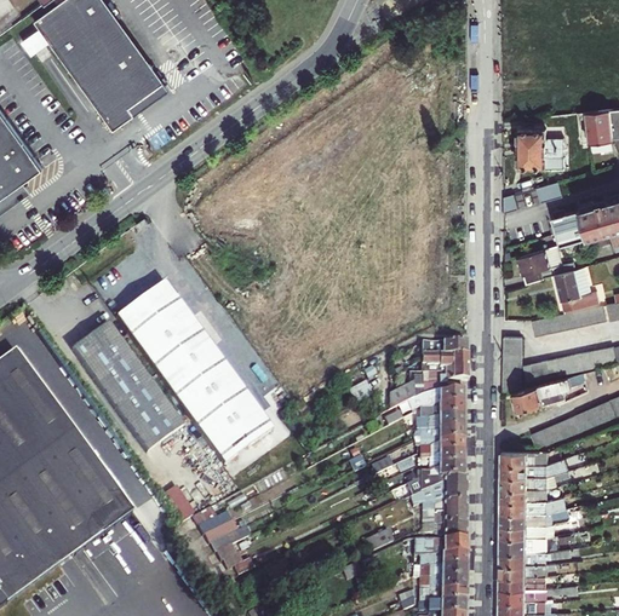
[(51,40),(107,116),(110,121),(115,127),(127,117),(136,113),(136,111),(131,105),(165,80),(166,80),(107,0),(62,0),(57,4),(35,18),(41,26),(47,33),(51,40)]
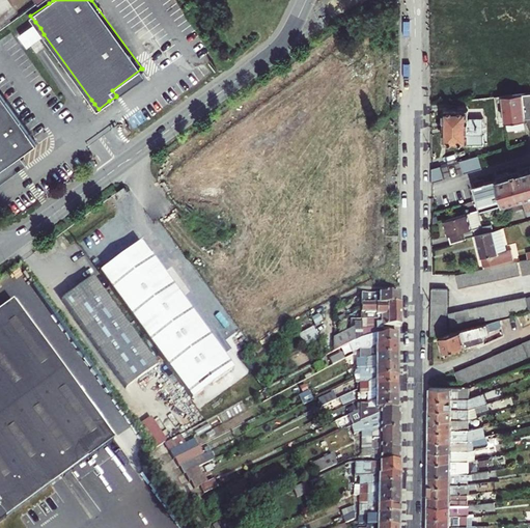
[(20,33),(25,39),(40,28),(35,22),(20,33)]
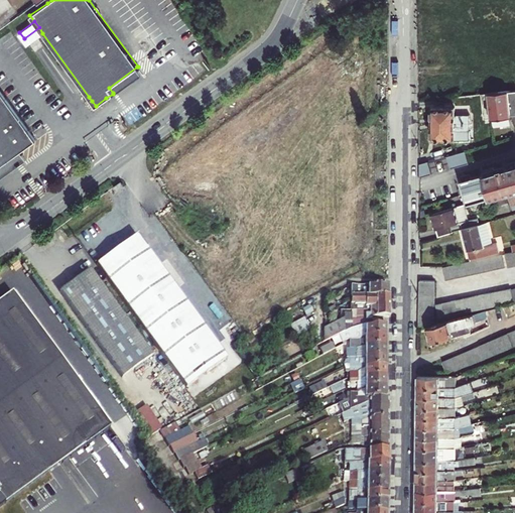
[(39,27),(24,38),(28,43),(42,33),(39,27)]
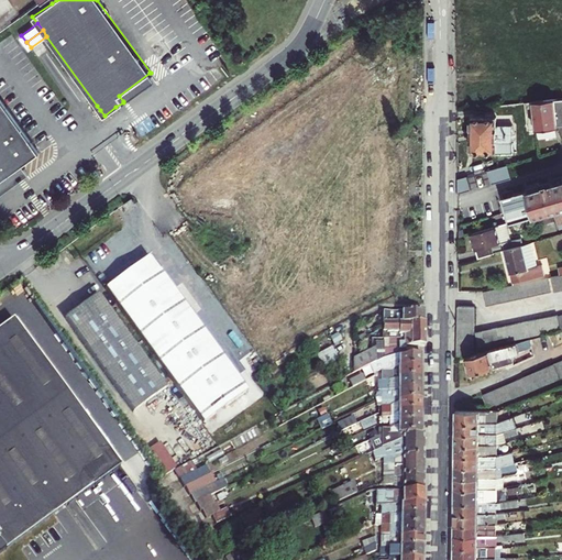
[(119,96),(123,101),(153,78),(150,73),(119,96)]
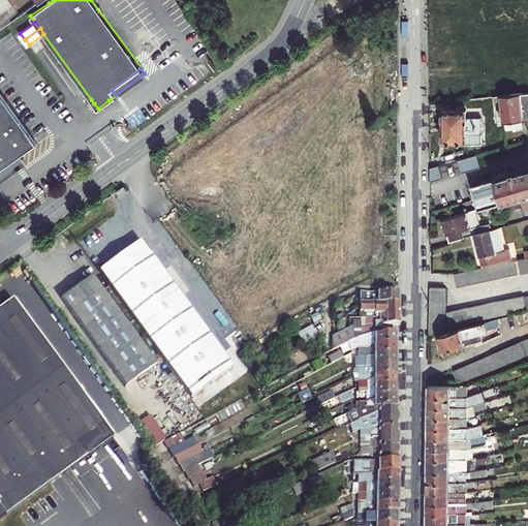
[(527,88),(525,89),(510,90),(495,92),(498,117),(503,116),(504,118),(525,115),(525,113),(527,112),(527,88)]
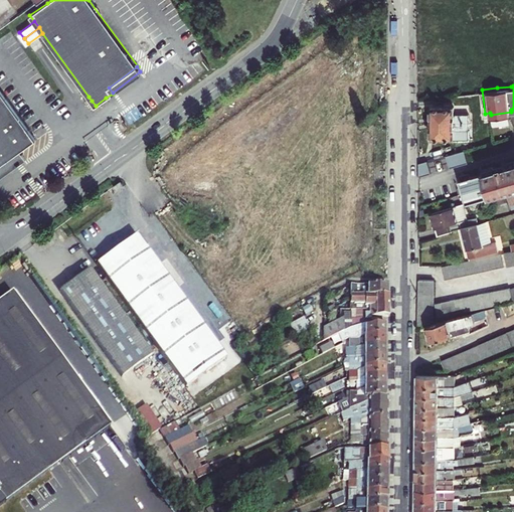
[(0,163),(20,149),(25,145),(35,138),(0,89),(0,163)]
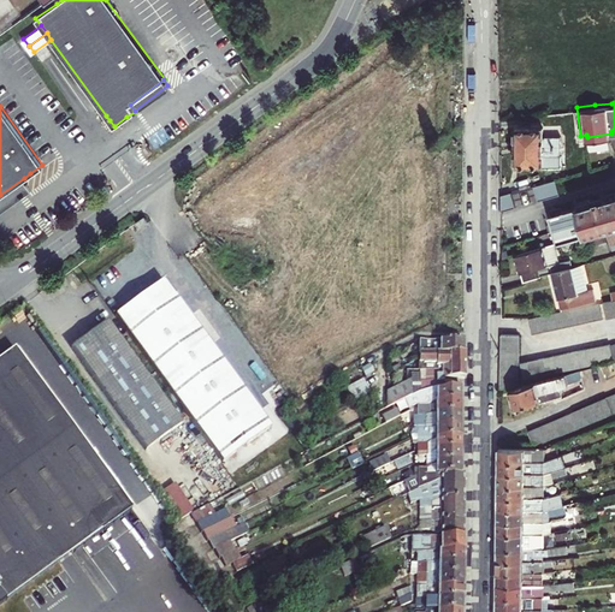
[(518,125),(518,142),(561,142),(561,132),(547,132),(544,135),(544,124),(542,124),(540,122),(532,122),(532,125),(518,125)]
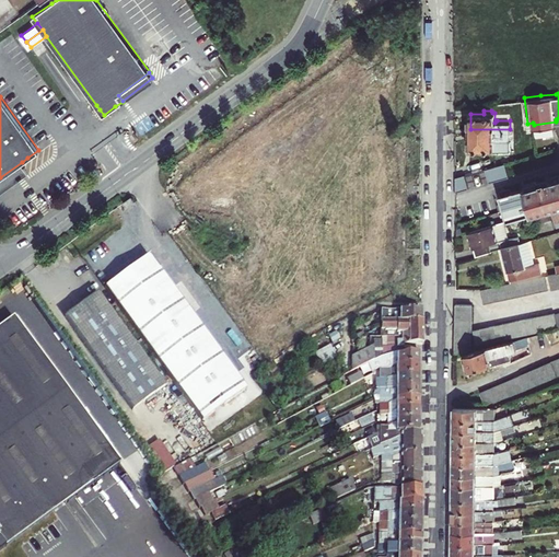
[(510,129),(470,129),(470,147),(484,147),(484,149),(492,149),(492,147),(495,146),(495,141),(510,141),(510,129)]
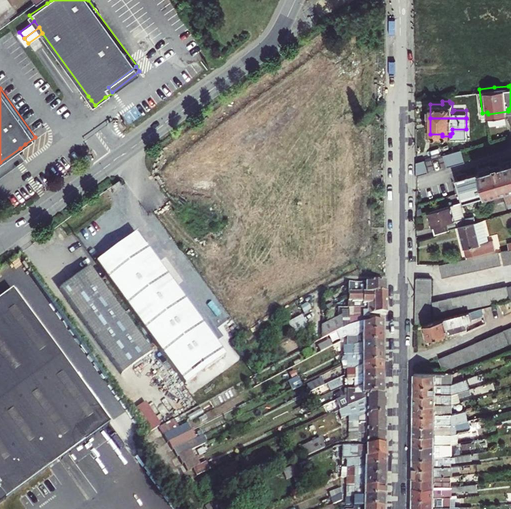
[(462,145),(444,151),(448,163),(466,158),(462,145)]
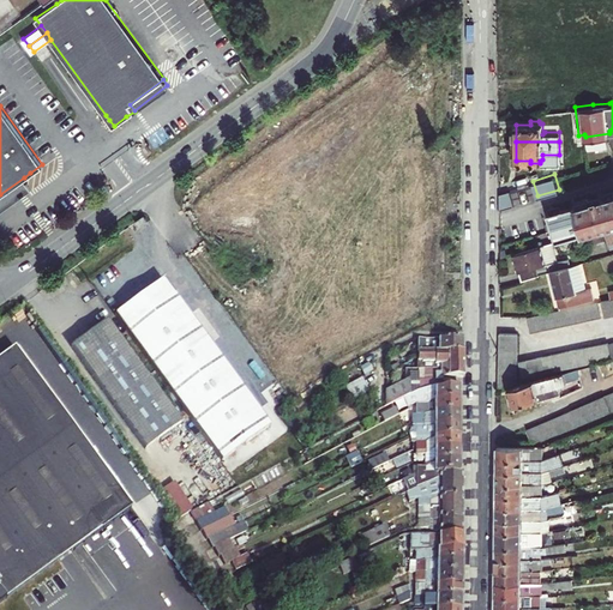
[(0,194),(0,210),(31,187),(24,177),(0,194)]
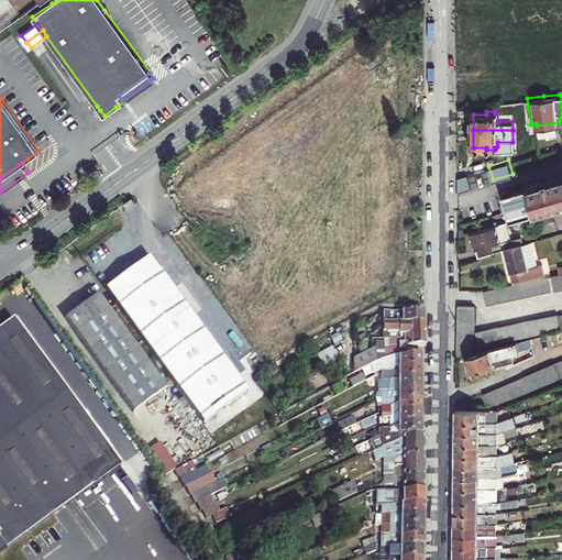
[(469,172),(458,175),(459,189),(472,186),(469,172)]
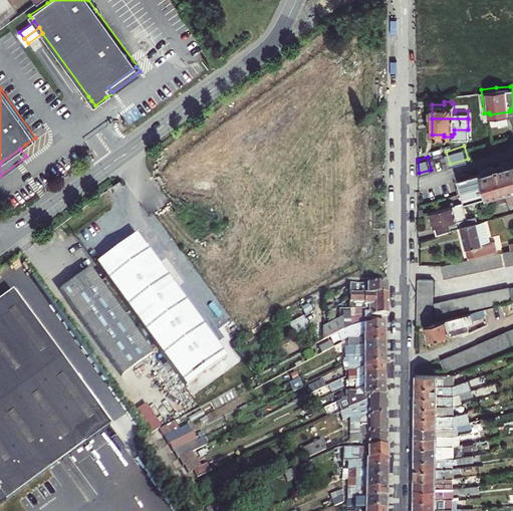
[(512,160),(460,176),(466,200),(512,186),(512,160)]
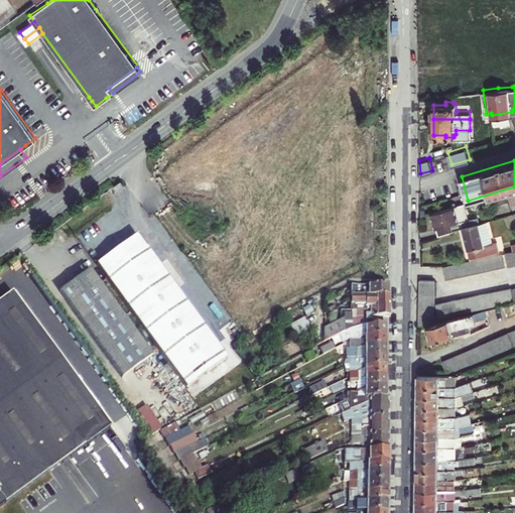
[(126,182),(124,179),(122,178),(121,178),(115,183),(119,187),(126,182)]
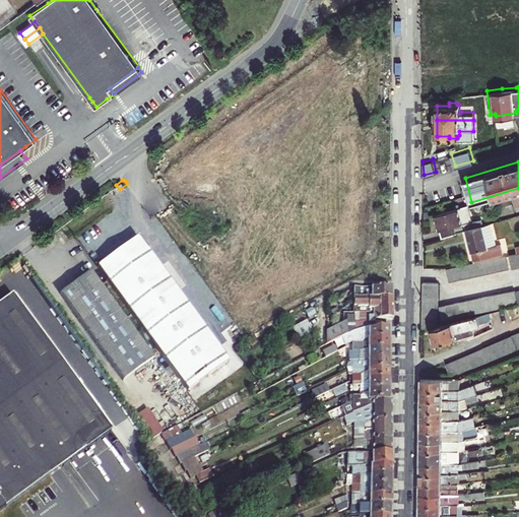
[(518,190),(497,197),(501,212),(518,206),(518,190)]
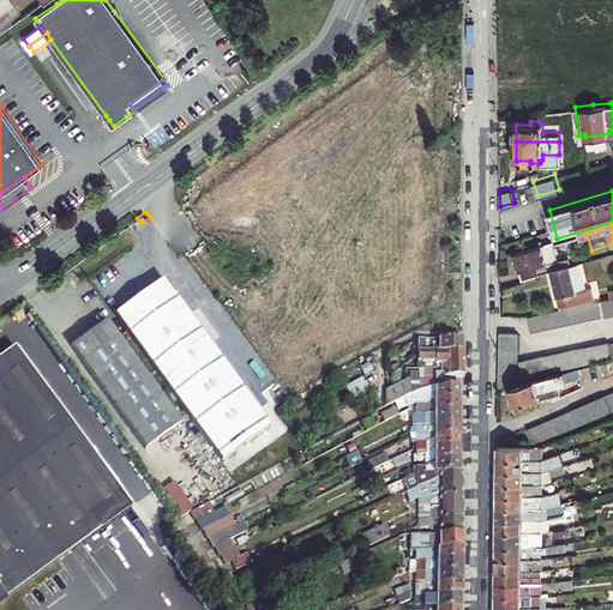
[(552,267),(572,261),(570,255),(547,261),(541,243),(516,251),(523,277),(540,272),(540,271),(552,267)]
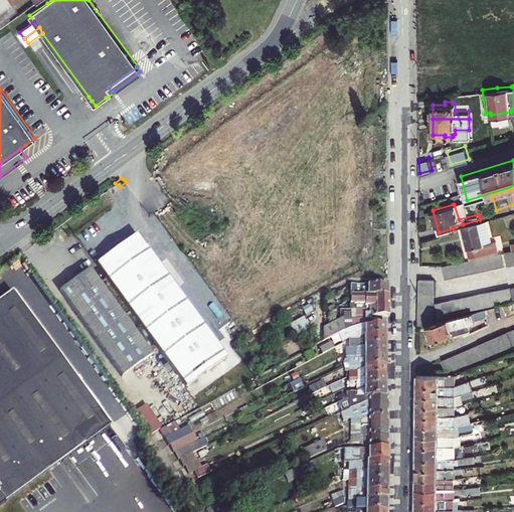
[(480,219),(463,224),(469,246),(472,254),(500,246),(498,237),(493,238),(487,217),(480,219)]
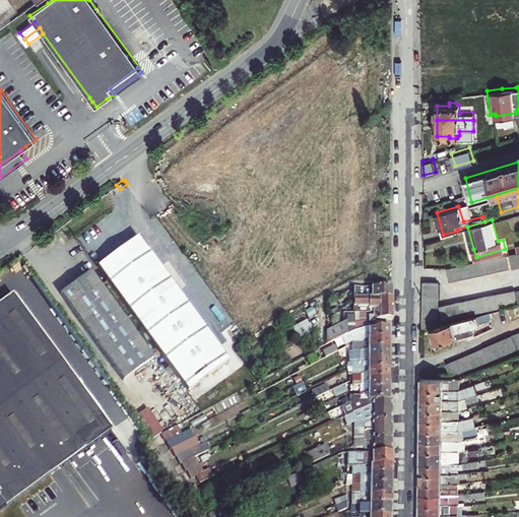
[(139,233),(98,264),(189,387),(231,357),(139,233)]
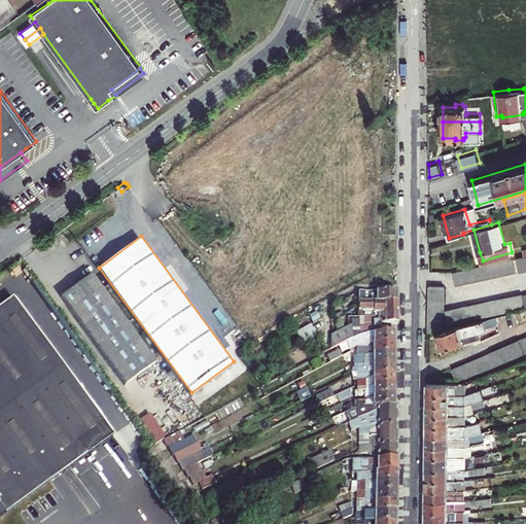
[(515,256),(454,270),(456,282),(517,269),(515,256)]
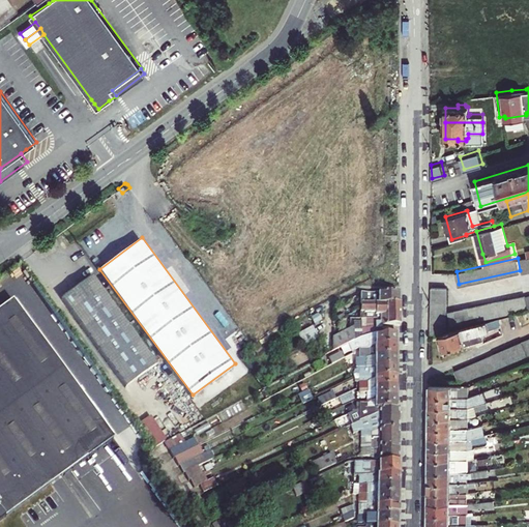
[(93,273),(62,297),(127,384),(158,361),(93,273)]
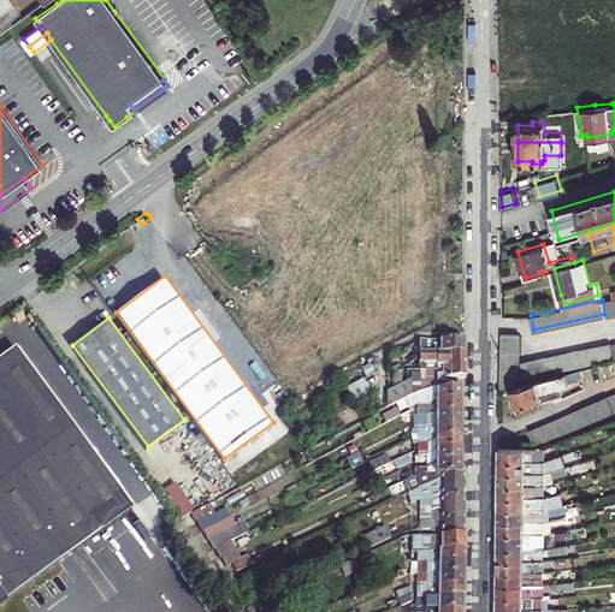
[(502,331),(501,348),(519,348),(519,331),(502,331)]
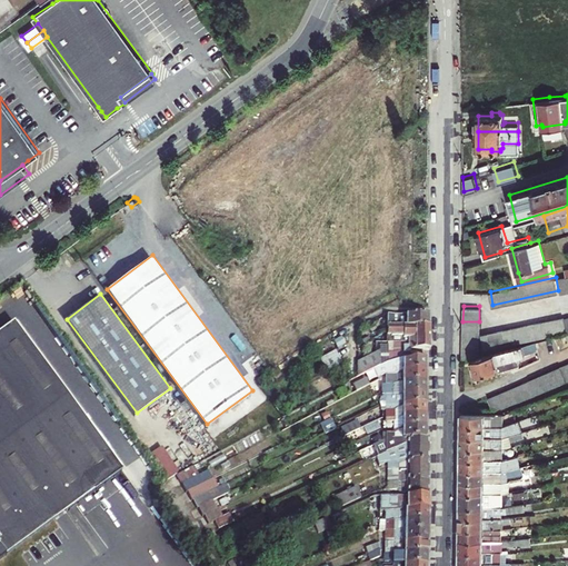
[(429,324),(429,311),(388,311),(388,324),(429,324)]
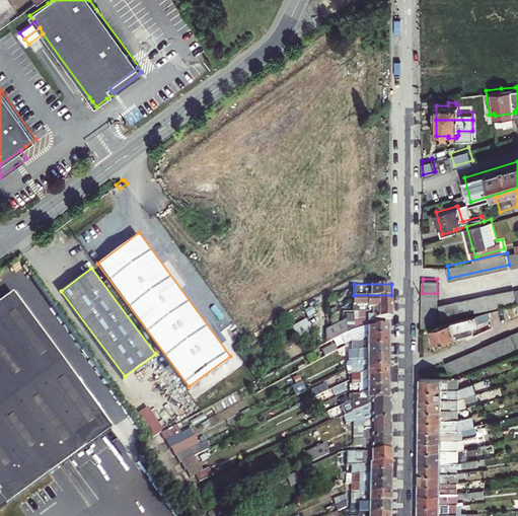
[(514,287),(440,302),(443,315),(516,300),(514,287)]
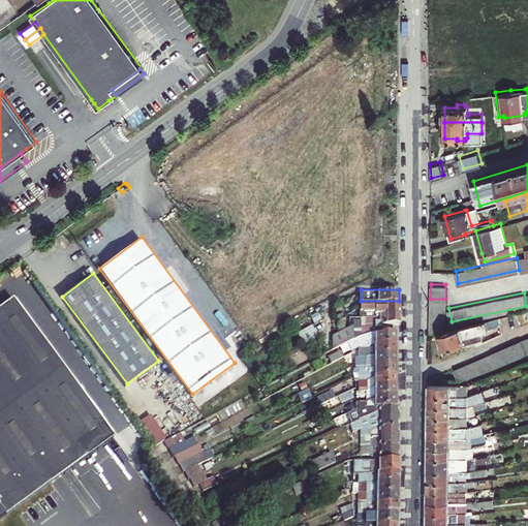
[(16,297),(0,307),(0,499),(8,512),(116,435),(16,297)]
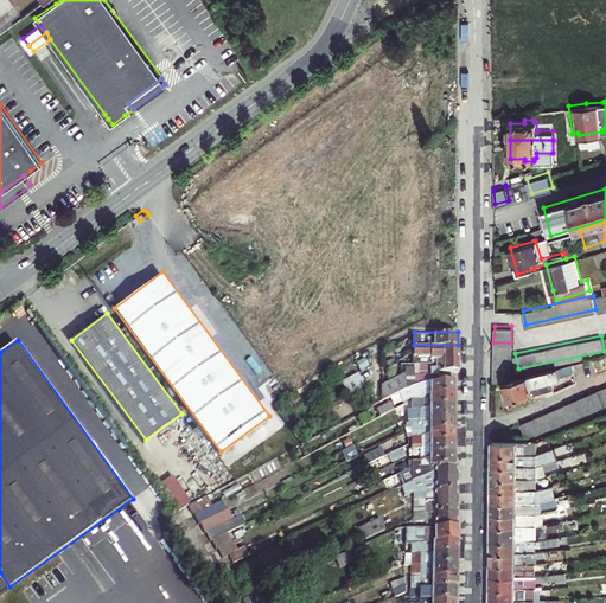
[(458,345),(414,345),(414,350),(414,361),(422,361),(425,361),(434,361),(434,359),(458,358),(458,345)]
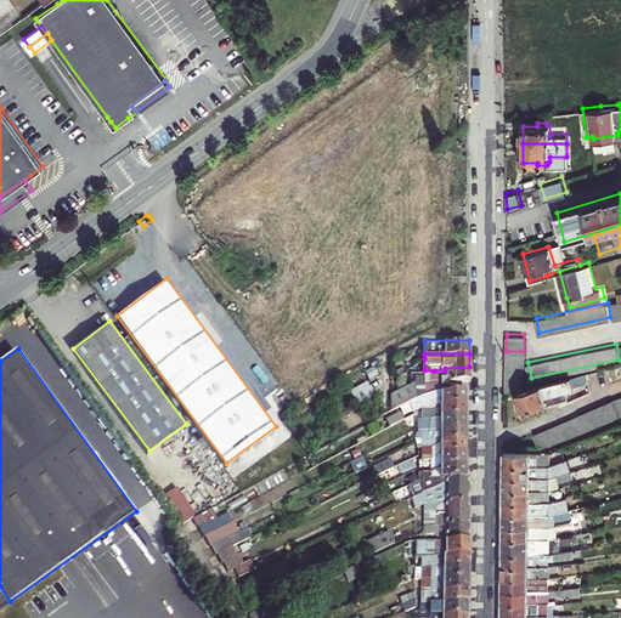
[(424,381),(424,391),(445,387),(462,385),(462,380),(469,379),(469,367),(445,368),(445,370),(435,370),(433,370),(424,370),(424,374),(424,381)]
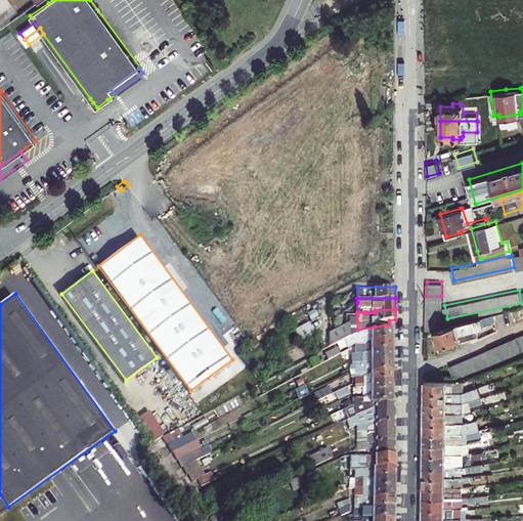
[(482,315),(484,321),(495,318),(494,311),(482,315)]
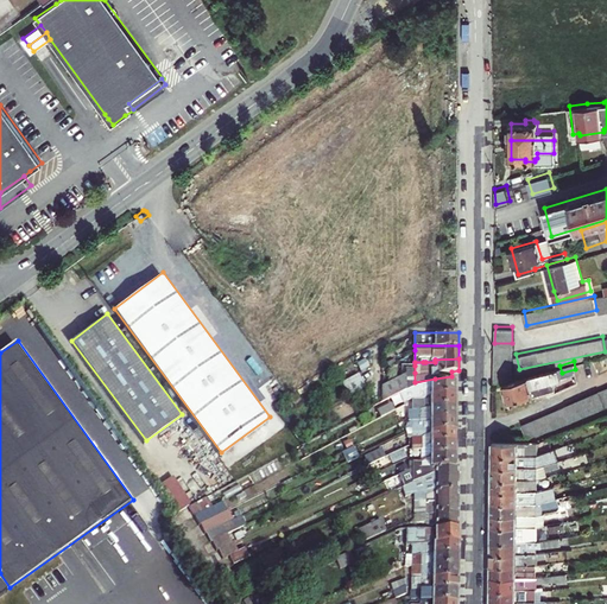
[(383,383),(383,399),(400,389),(415,382),(415,373),(415,366),(406,366),(406,372),(383,383)]
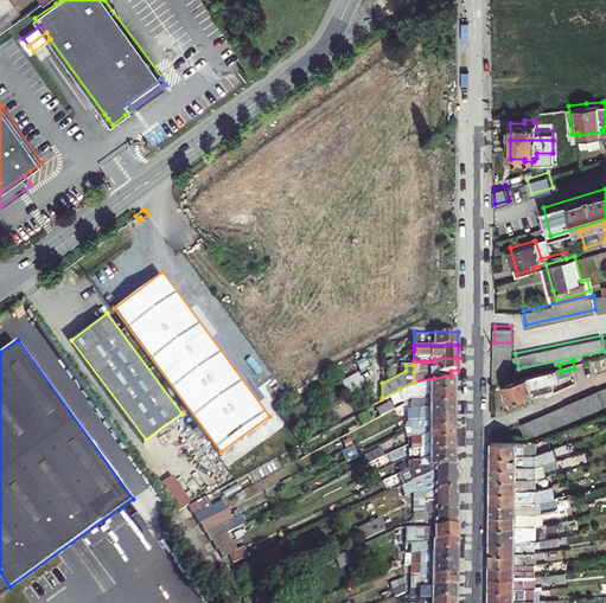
[(561,372),(559,365),(504,379),(510,396),(534,390),(534,392),(556,385),(554,377),(561,374),(561,372)]
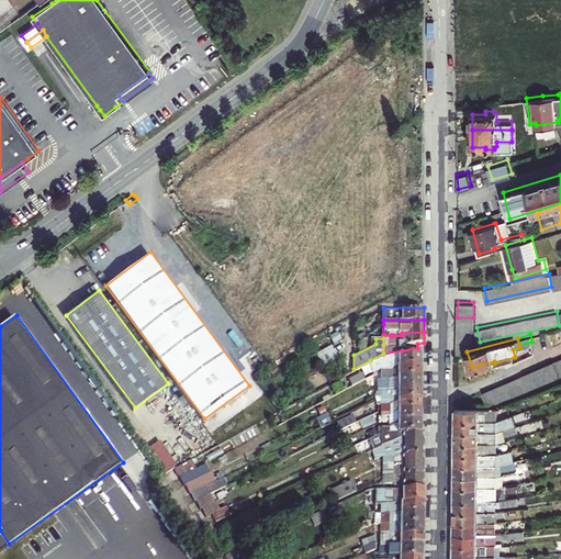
[(473,346),(473,342),(457,342),(457,351),(473,346)]
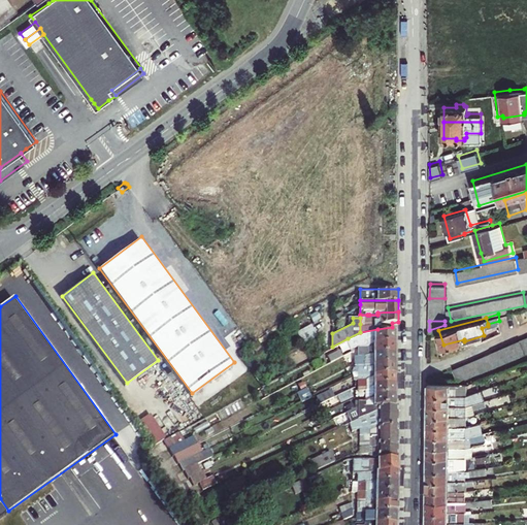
[(311,323),(298,330),(304,341),(318,334),(311,323)]
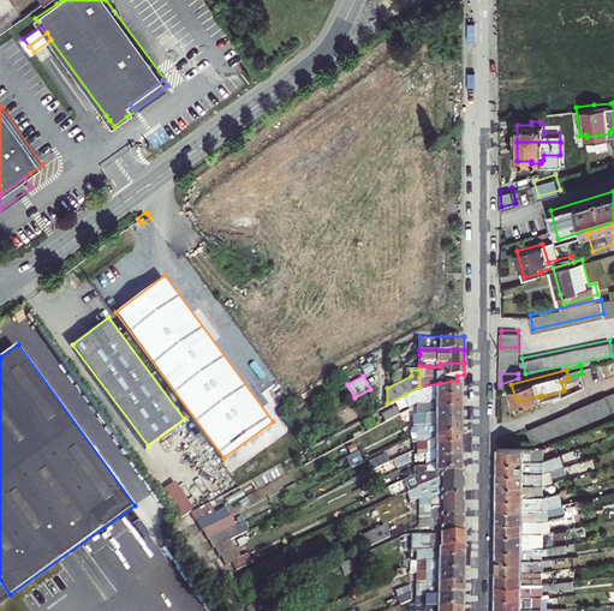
[(412,402),(418,402),(427,402),(437,396),(462,396),(462,381),(457,381),(440,383),(419,387),(405,394),(410,405),(412,402)]
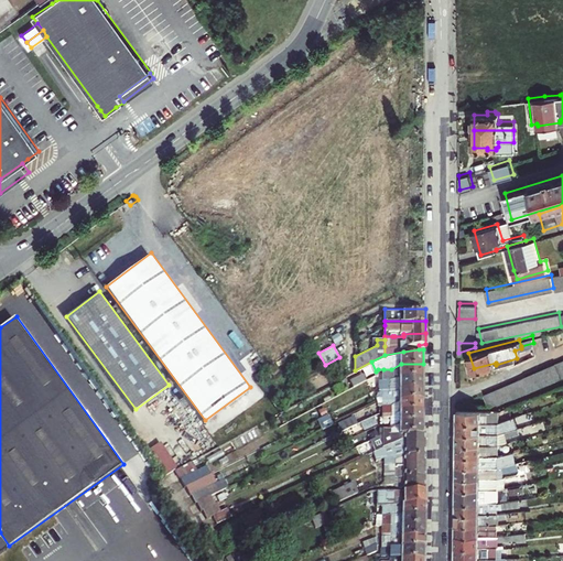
[(562,375),(555,360),(548,364),(554,378),(562,375)]
